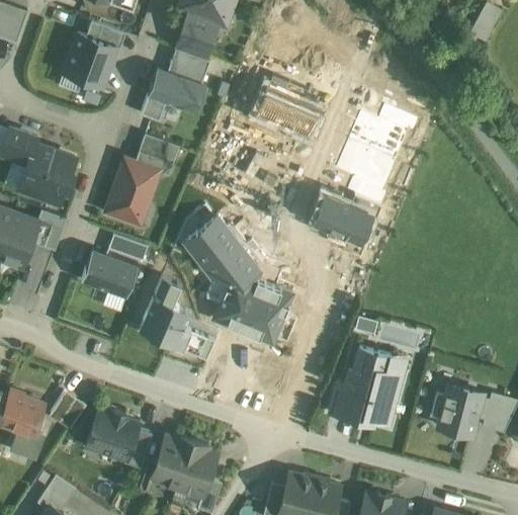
[(235,0),(182,0),(189,13),(190,14),(186,25),(209,33),(213,22),(226,26),(235,0)]
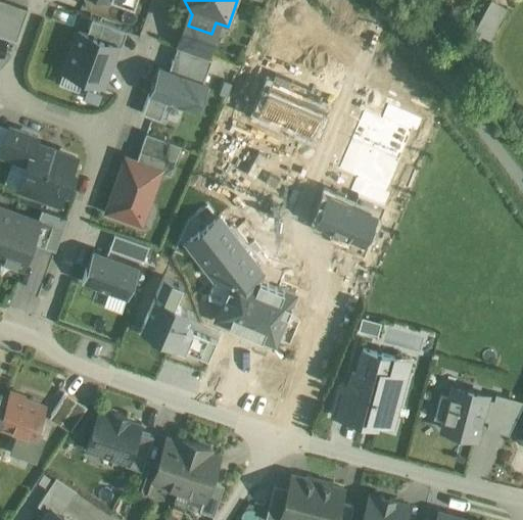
[(476,36),(493,41),(504,6),(486,1),(476,36)]
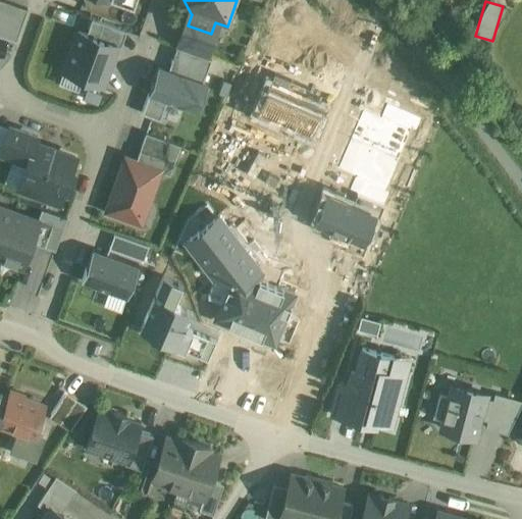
[(93,22),(87,38),(115,48),(121,33),(93,22)]
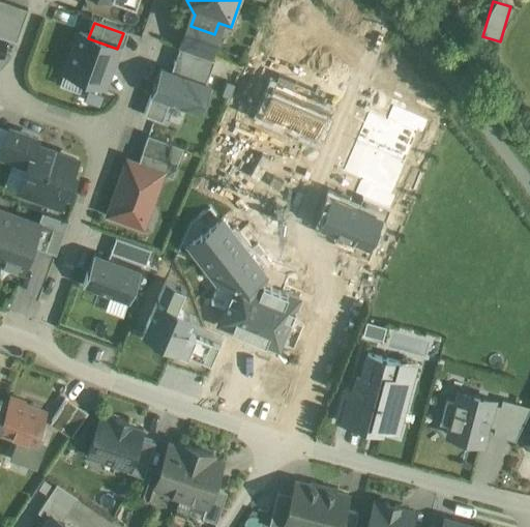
[(190,26),(188,26),(179,51),(209,61),(218,36),(214,34),(190,26)]
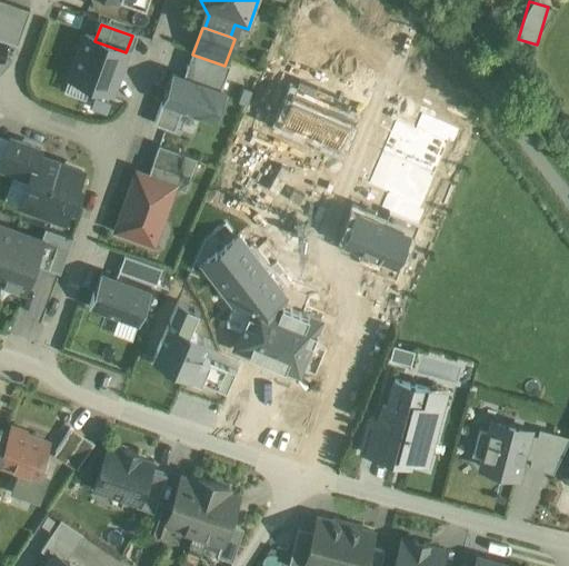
[(138,38),(132,36),(126,52),(127,52),(118,79),(123,80),(138,38)]
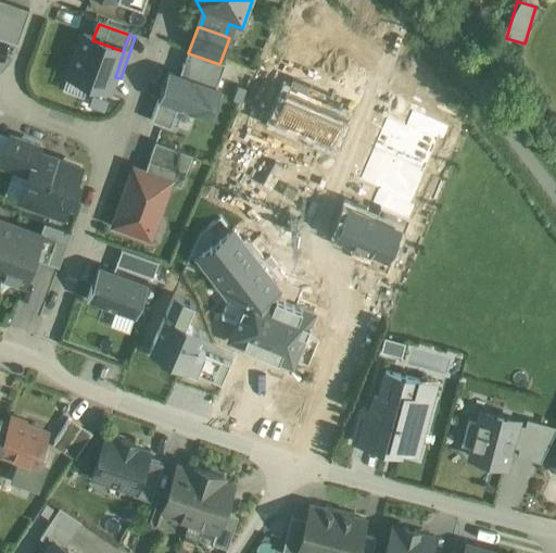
[(68,79),(110,93),(115,77),(124,51),(123,51),(92,40),(84,37),(68,79)]
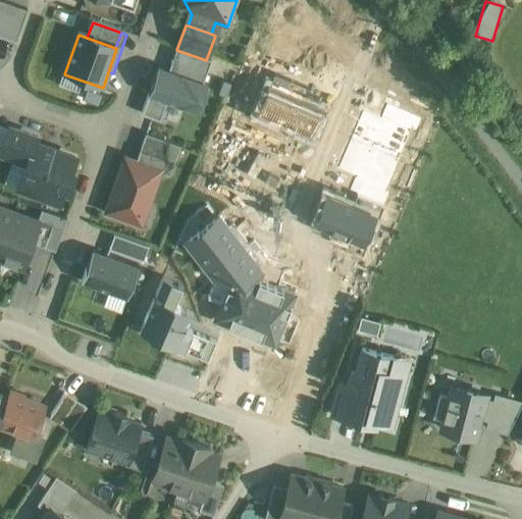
[(169,72),(204,85),(211,63),(206,60),(176,50),(169,72)]
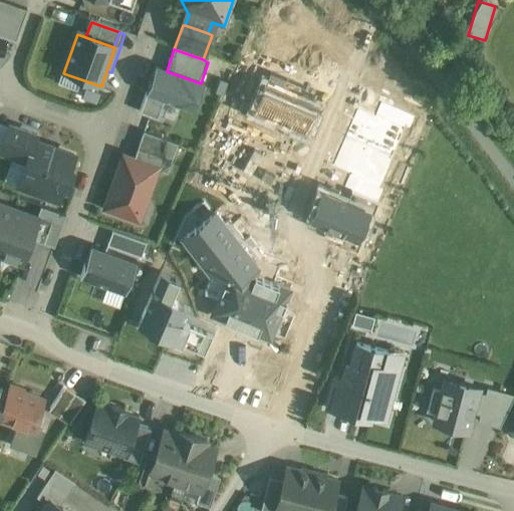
[(156,67),(146,95),(147,96),(165,102),(195,113),(205,85),(201,83),(167,71),(156,67)]
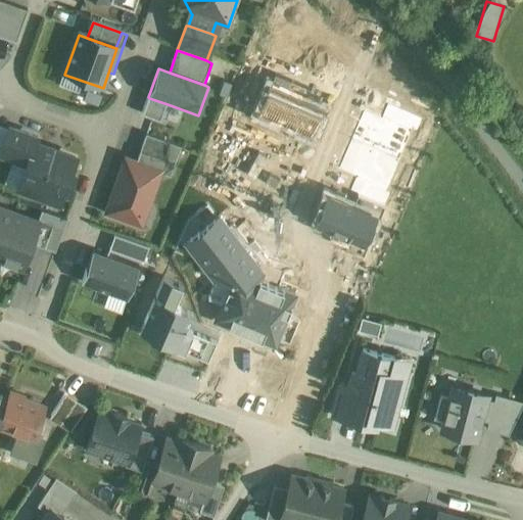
[(232,87),(224,84),(219,97),(227,99),(232,87)]
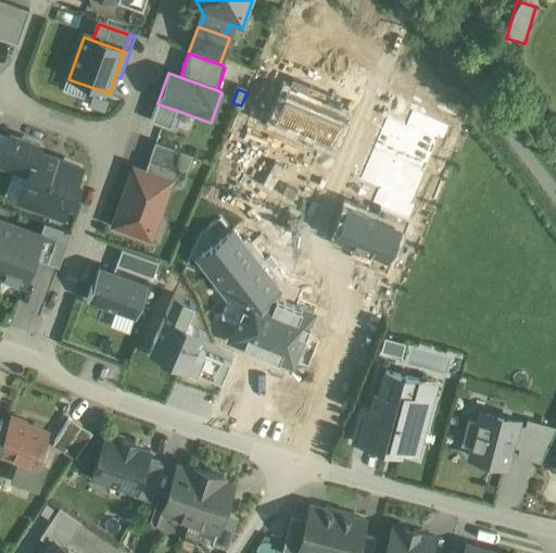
[(287,92),(276,120),(329,141),(340,114),(287,92)]
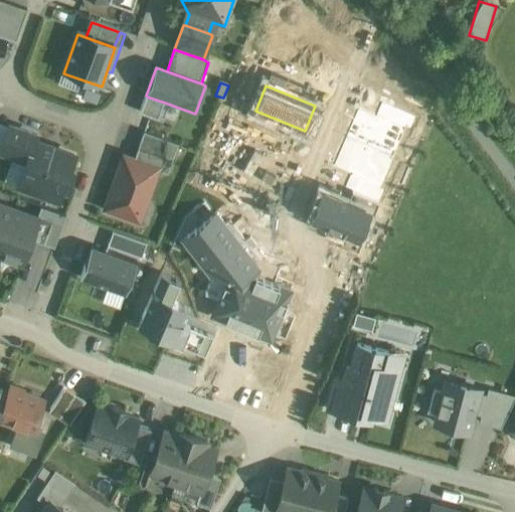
[(158,123),(165,103),(147,97),(140,115),(158,123)]
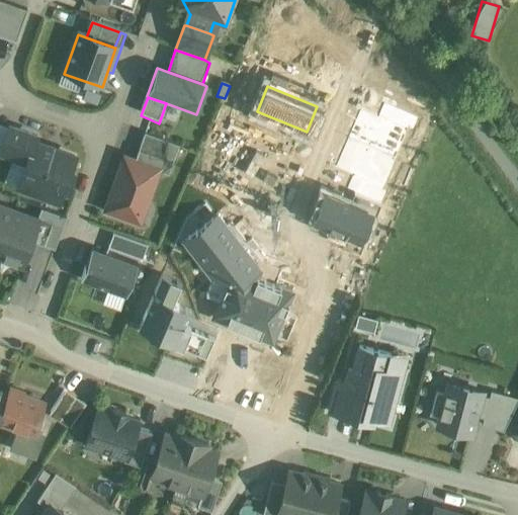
[(26,136),(9,130),(0,154),(17,160),(26,136)]
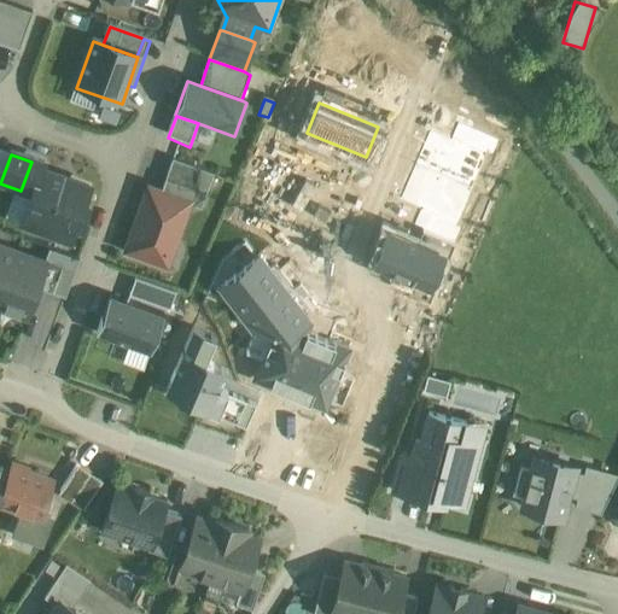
[(89,189),(42,173),(45,167),(31,162),(21,191),(31,196),(22,226),(70,243),(76,226),(81,228),(88,208),(83,206),(89,189)]
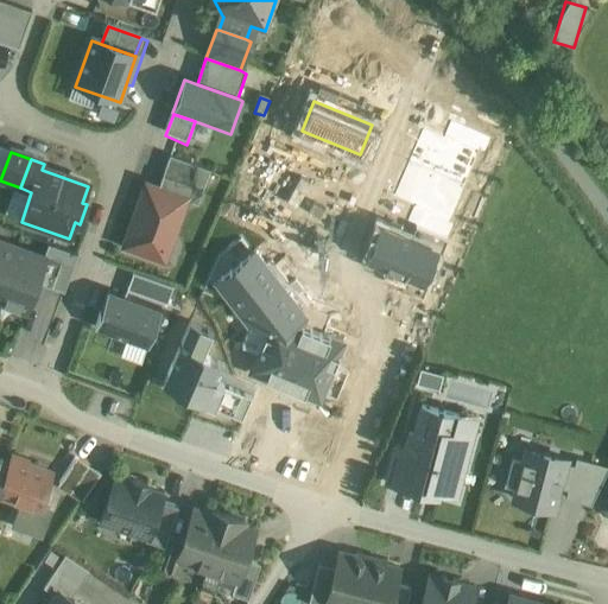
[(210,173),(170,159),(163,177),(203,191),(210,173)]
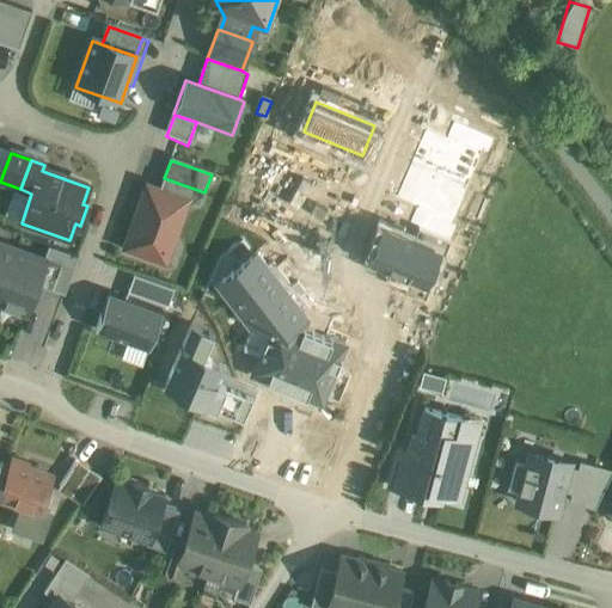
[(159,192),(147,188),(124,251),(141,257),(144,251),(167,259),(187,204),(199,208),(204,192),(164,178),(159,192)]
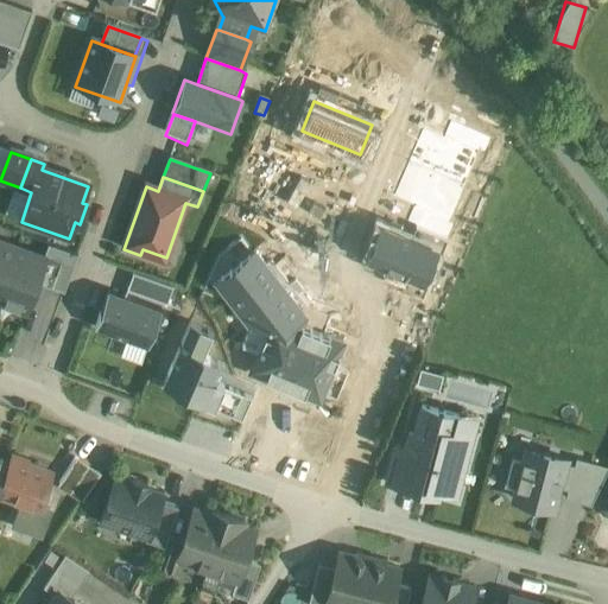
[(411,240),(442,253),(448,239),(418,226),(411,240)]
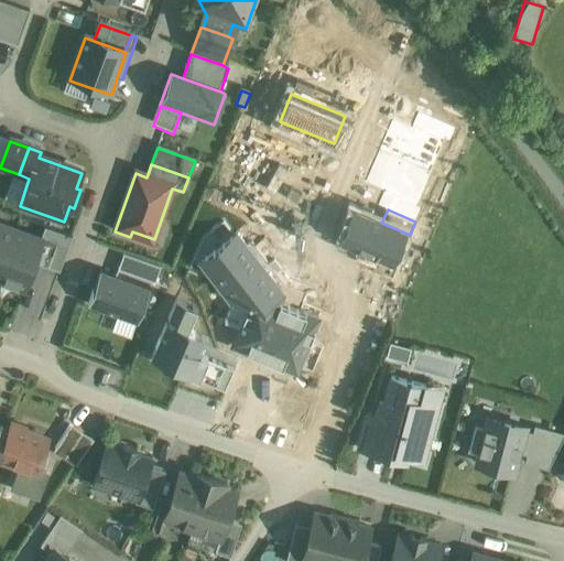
[(354,211),(340,239),(370,251),(397,263),(410,235),(381,223),(354,211)]
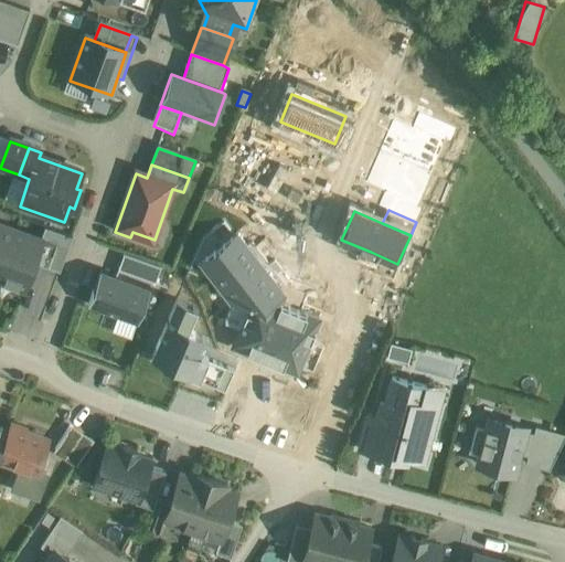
[(0,277),(18,230),(0,223),(0,277)]
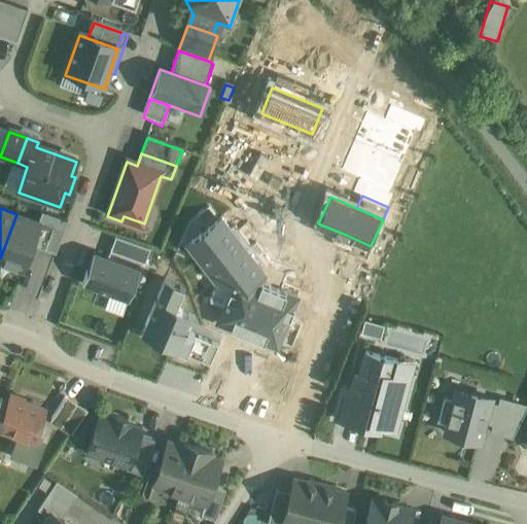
[(42,222),(33,246),(56,254),(68,221),(42,212),(38,221),(42,222)]
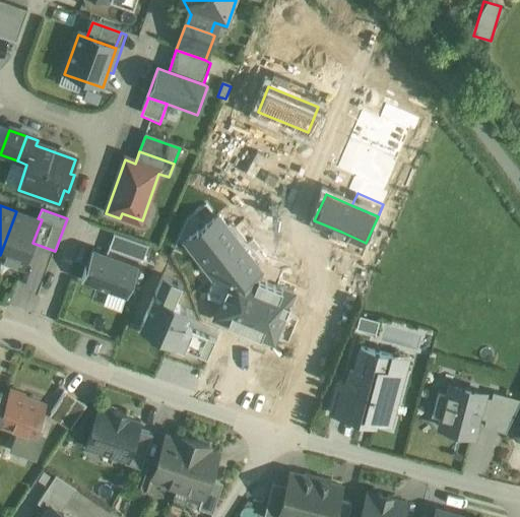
[(38,218),(16,211),(0,255),(0,261),(23,269),(33,243),(42,219),(38,218)]
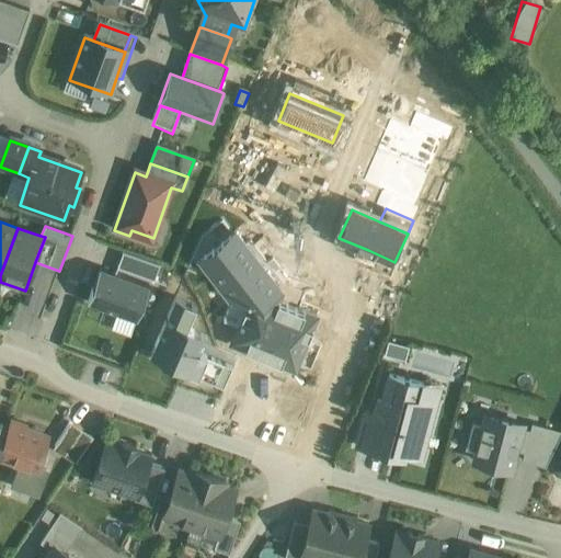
[(317,323),(276,307),(279,298),(233,239),(212,255),(248,302),(248,310),(232,346),(296,374),(317,323)]
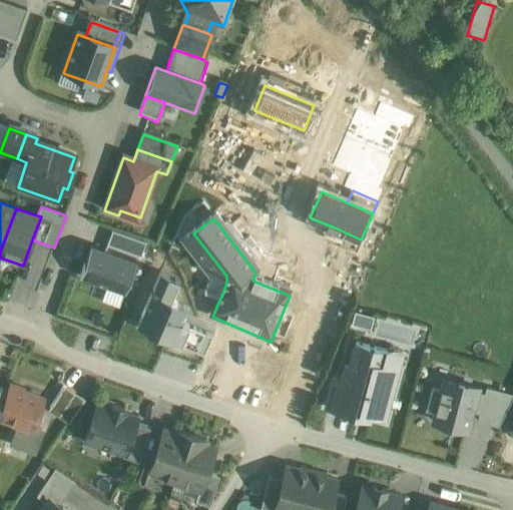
[(355,252),(361,239),(337,228),(331,242),(355,252)]
